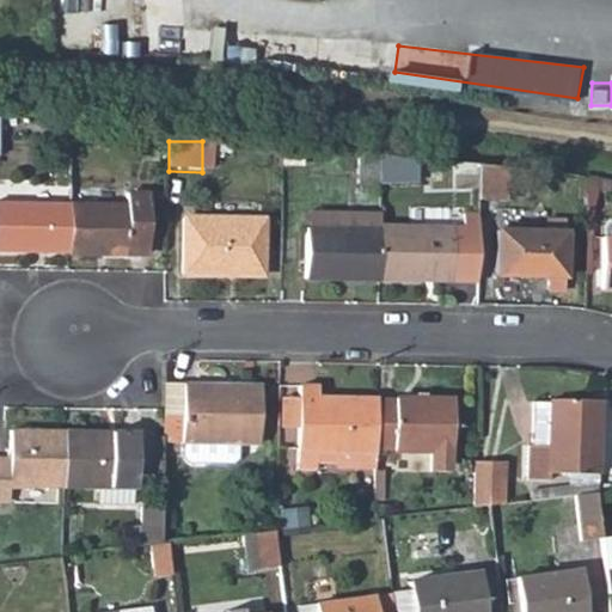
[(213,141),(202,141),(202,172),(212,172),(213,141)]
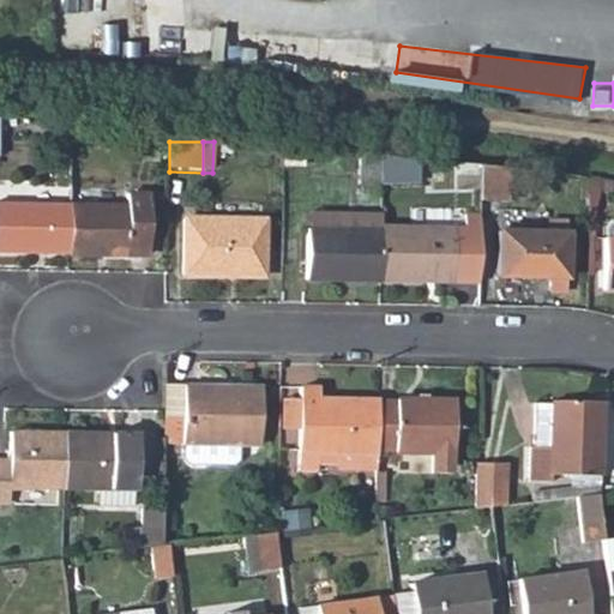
[(305,162),(305,150),(284,146),(284,161),(305,162)]
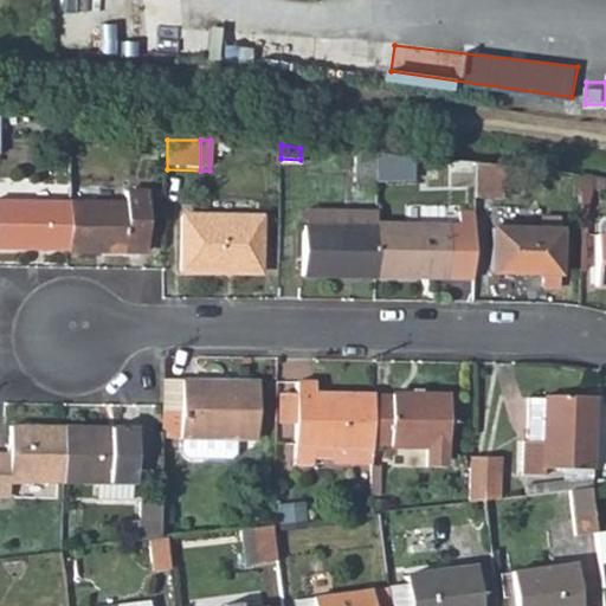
[(397,184),(397,159),(375,156),(375,184),(397,184)]
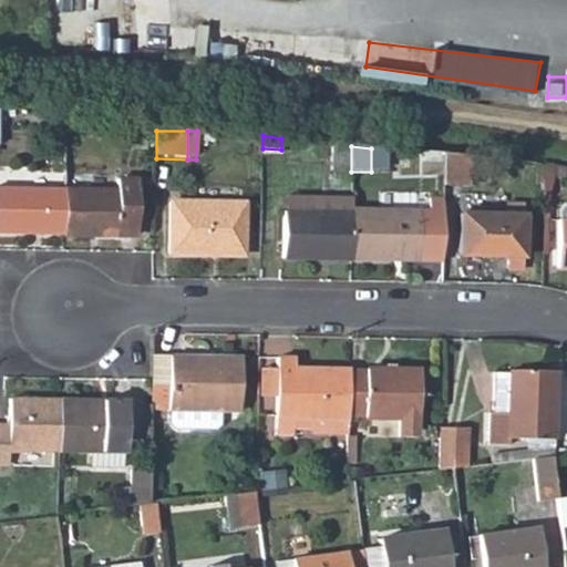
[(467,188),(467,160),(442,156),(442,189),(467,188)]
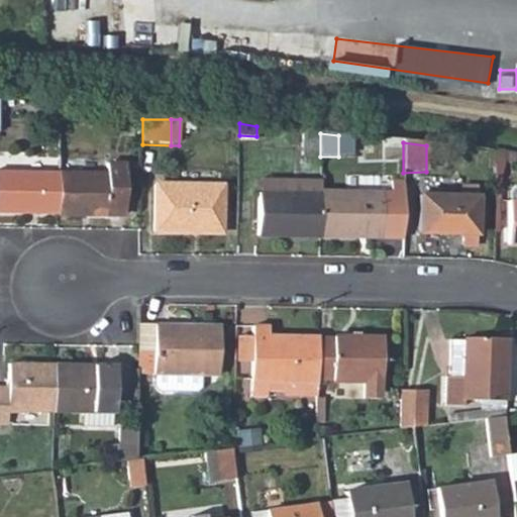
[(475,166),(496,166),(496,160),(497,151),(475,150),(475,166)]
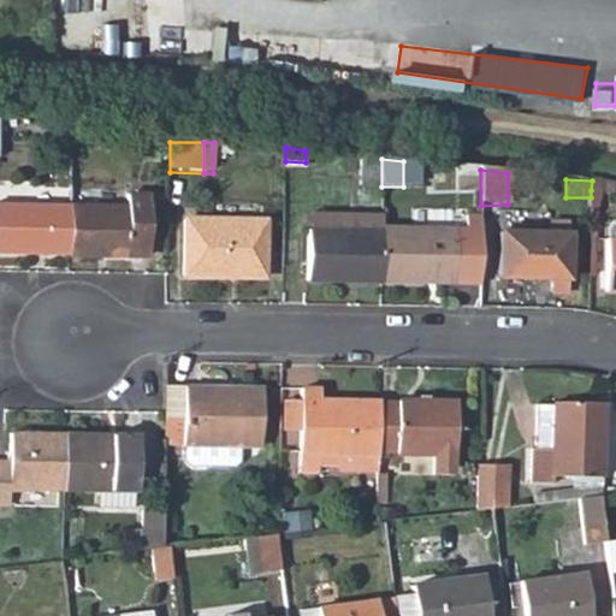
[(592,181),(591,190),(614,193),(615,183),(592,181)]
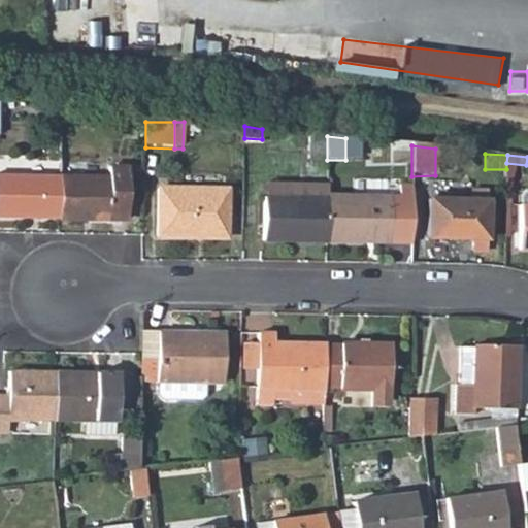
[(111,180),(61,178),(61,219),(129,220),(130,170),(111,170),(111,180)]
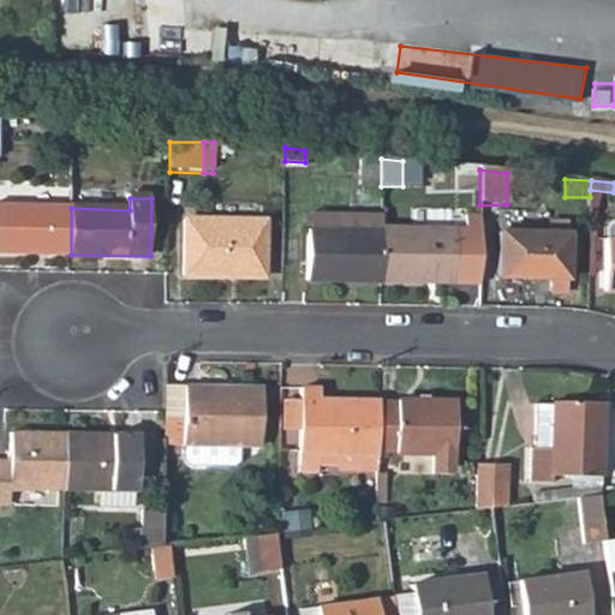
[(0,254),(71,255),(71,208),(71,207),(0,204),(0,254)]
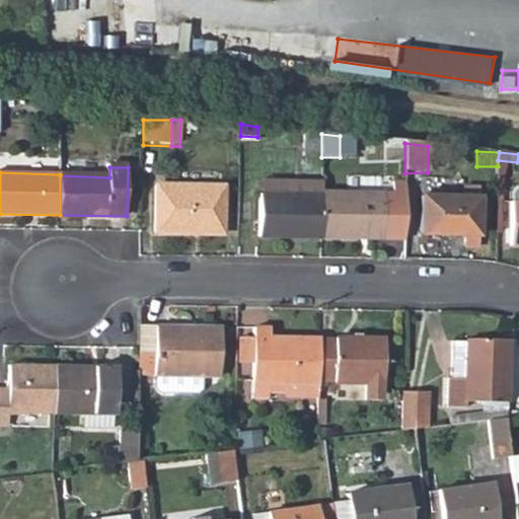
[(365,174),(365,187),(392,188),(393,175),(365,174)]
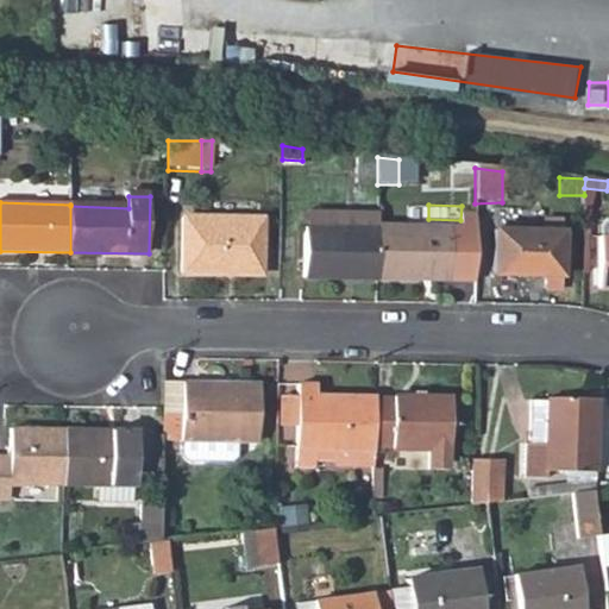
[(262,208),(187,207),(187,274),(262,275),(262,208)]
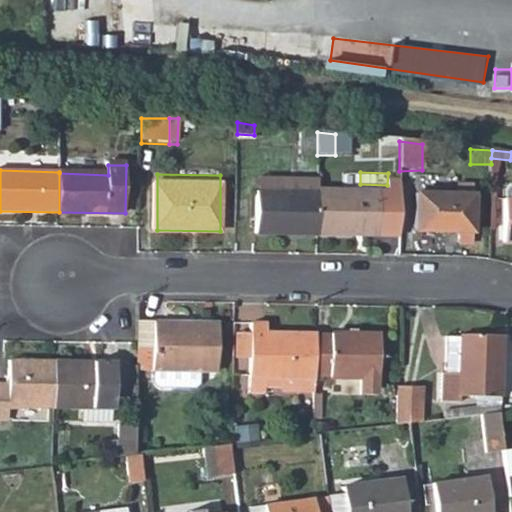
[(258,176),(258,192),(316,193),(316,190),(316,177),(258,176)]
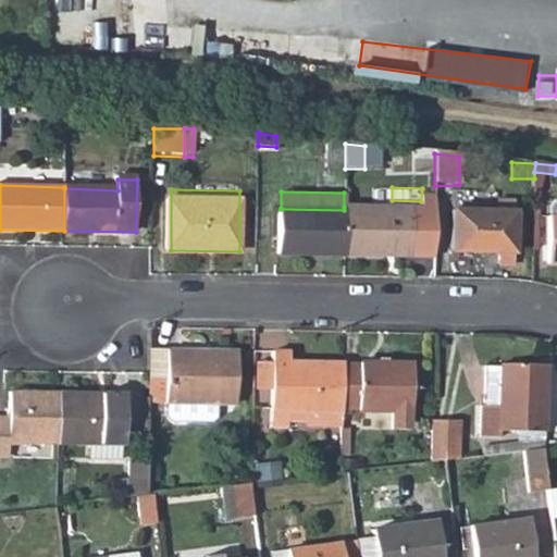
[(410,207),(344,207),(344,210),(344,256),(410,256),(434,256),(434,196),(423,196),(423,207),(410,207)]
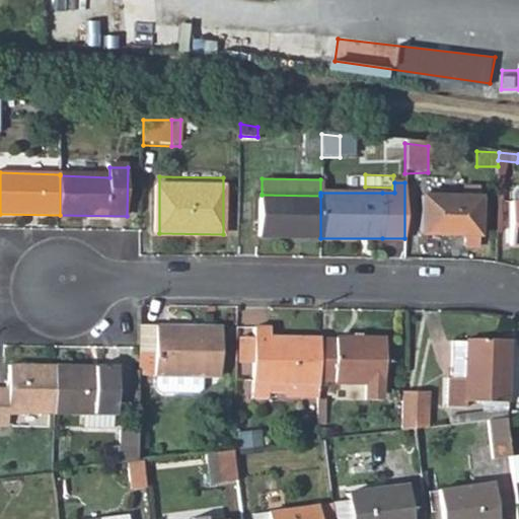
[(464,197),(422,197),(422,234),(477,235),(476,186),(464,186),(464,197)]
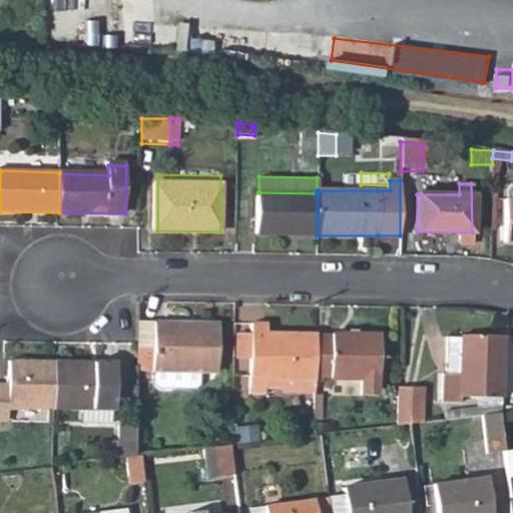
[(255,234),(317,235),(317,193),(259,192),(255,193),(255,234)]
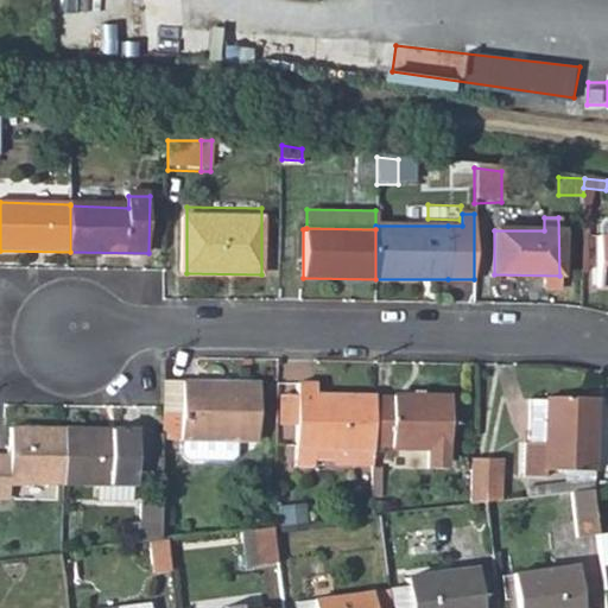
[(187,382),(164,384),(164,410),(164,442),(187,442),(187,382)]
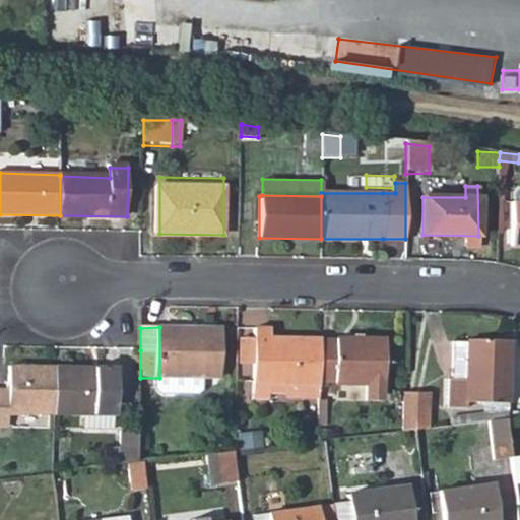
[(221,328),(159,327),(159,378),(161,378),(161,390),(166,394),(203,395),(207,391),(207,379),(220,379),(221,328)]
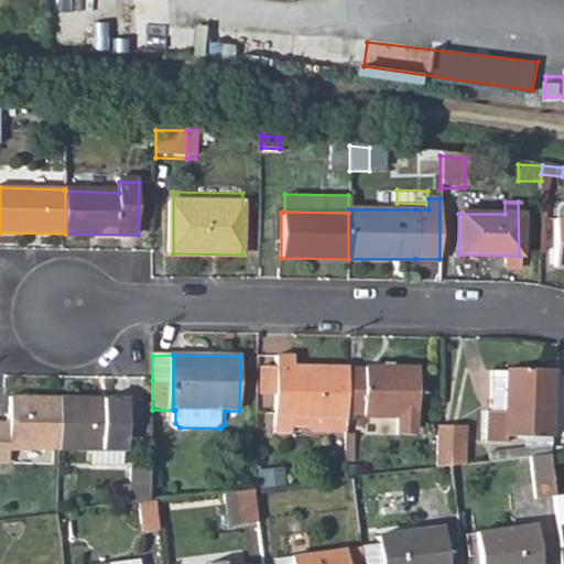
[(274,432),(347,432),(348,415),(348,368),(294,367),(294,356),(277,356),(277,367),(277,394),(274,432)]
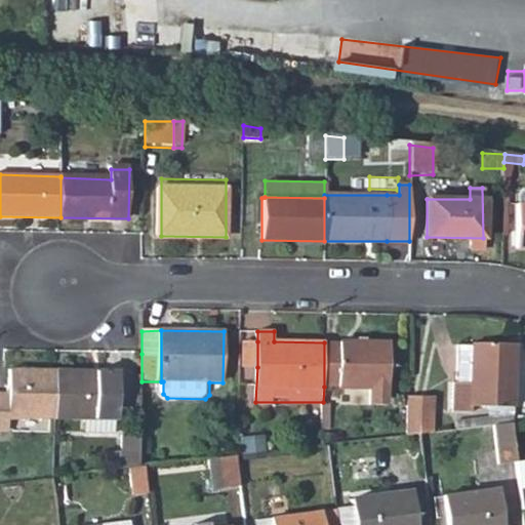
[(241,366),(257,367),(257,341),(241,340),(241,366)]
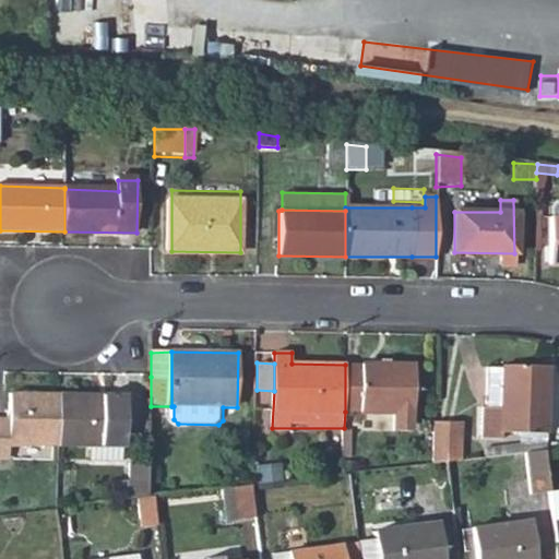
[(414,366),(345,365),(345,412),(393,412),(394,431),(413,431),(414,366)]
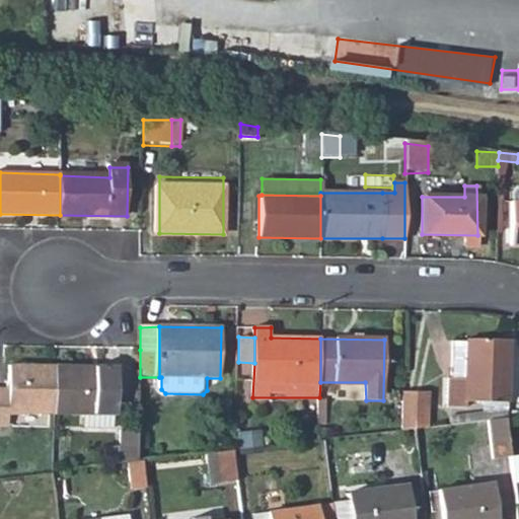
[(449,378),(449,408),(468,408),(468,401),(509,402),(511,339),(467,339),(467,342),(453,342),(453,378),(449,378)]
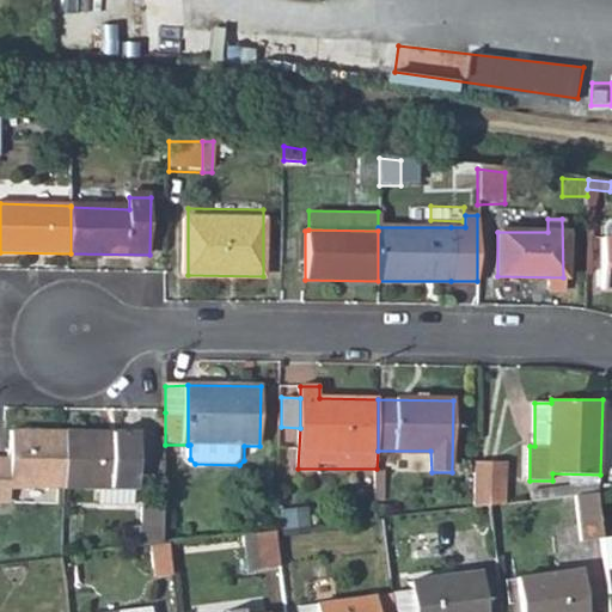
[(17,485),(68,484),(69,432),(69,430),(17,430),(17,458),(0,458),(0,499),(17,500),(17,485)]
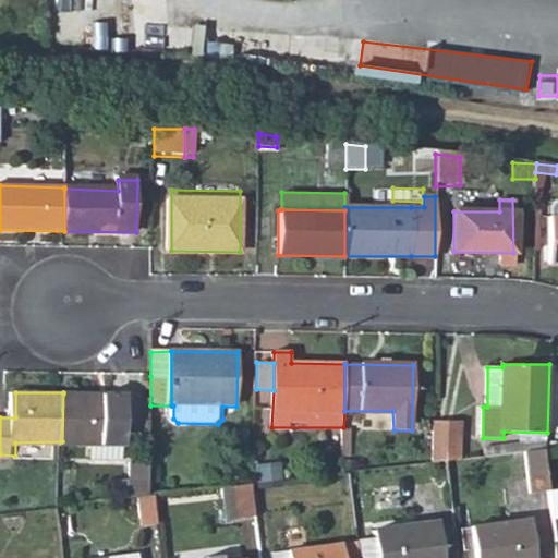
[(133,395),(63,393),(62,441),(62,444),(99,444),(132,444),(133,395)]
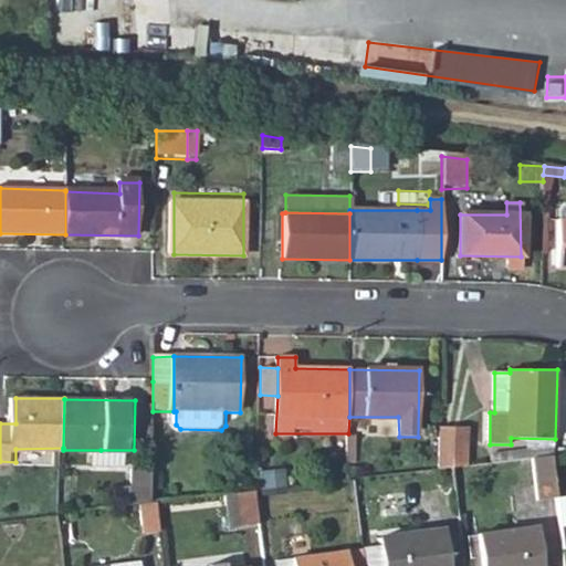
[(467,429),(440,429),(439,471),(456,469),(467,468),(467,429)]
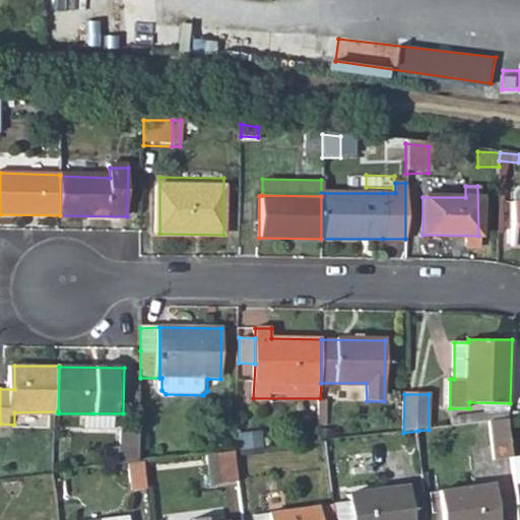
[(123,425),(123,413),(92,413),(92,425),(123,425)]
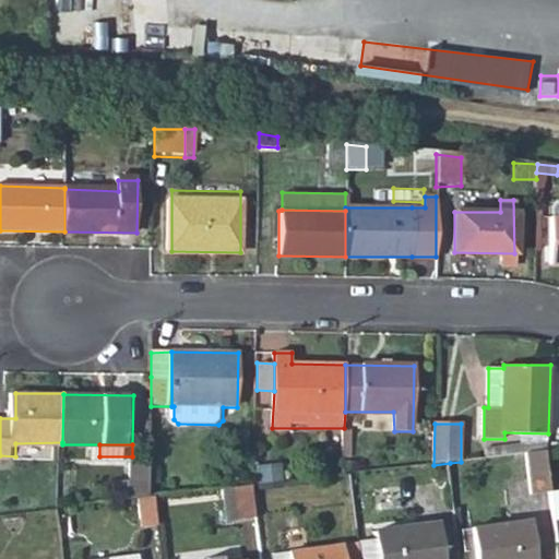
[(533,496),(552,494),(547,452),(526,454),(533,496)]
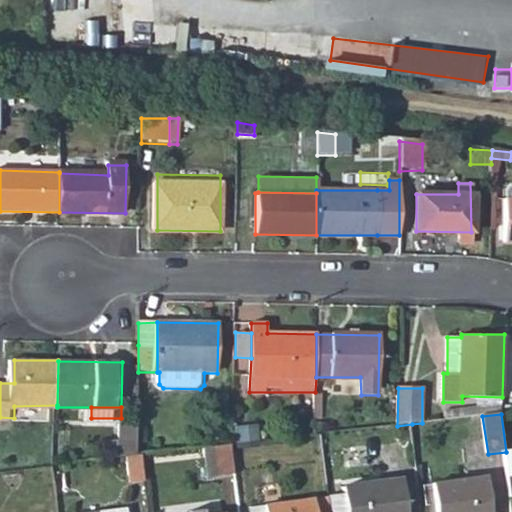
[(118,442),(118,459),(127,458),(137,457),(137,429),(118,428),(118,442)]
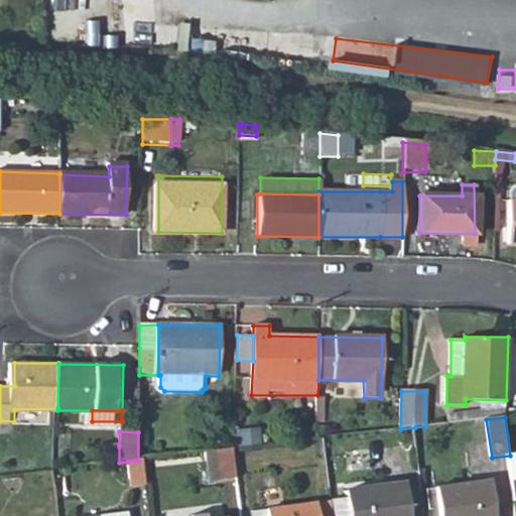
[(108,445),(108,464),(119,463),(119,445),(108,445)]
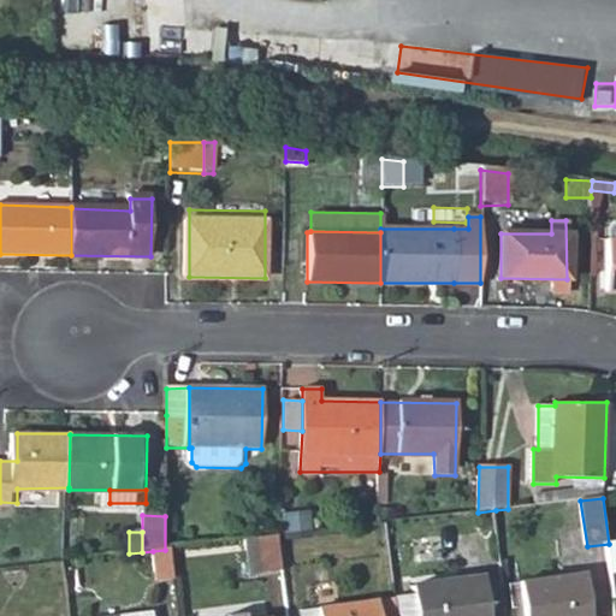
[(267,574),(286,572),(282,535),(261,538),(267,574)]
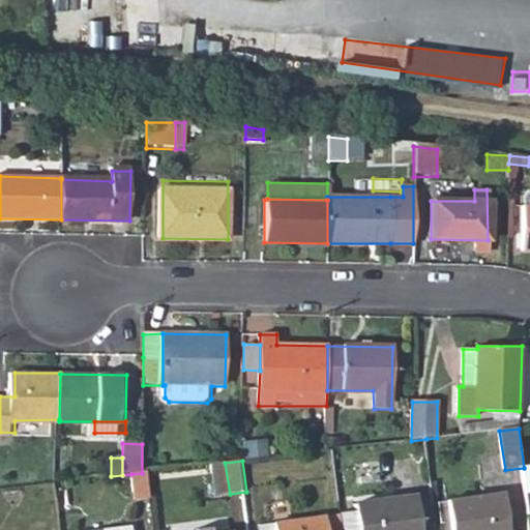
[(216,495),(230,494),(225,463),(213,464),(216,495)]
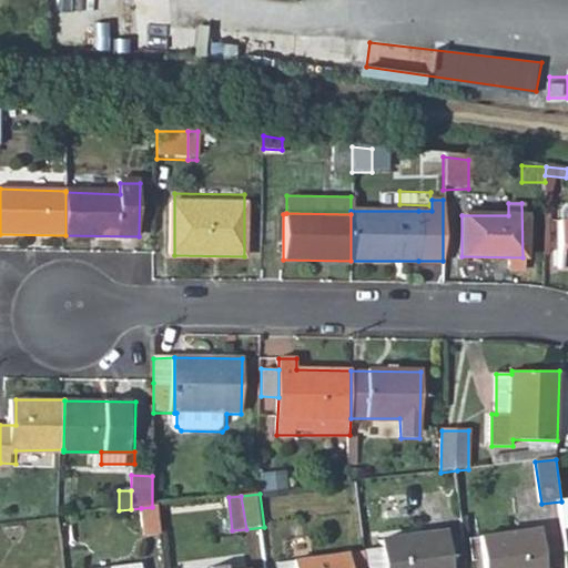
[(144,538),(163,536),(160,506),(152,507),(141,508),(144,538)]
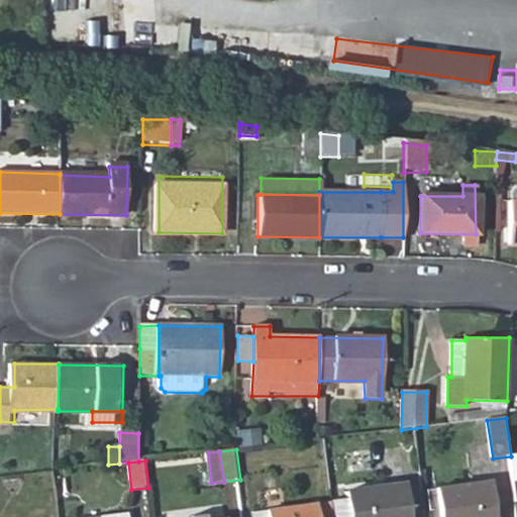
[(497,516),(493,482),(438,489),(442,516),(497,516)]
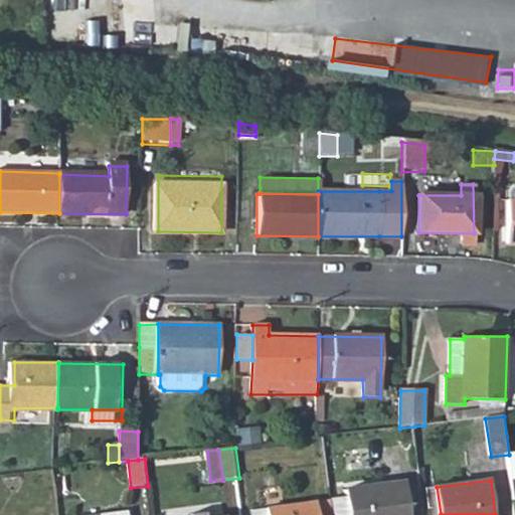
[(347,496),(332,498),(332,501),(333,514),(409,514),(405,482),(346,491),(347,496)]
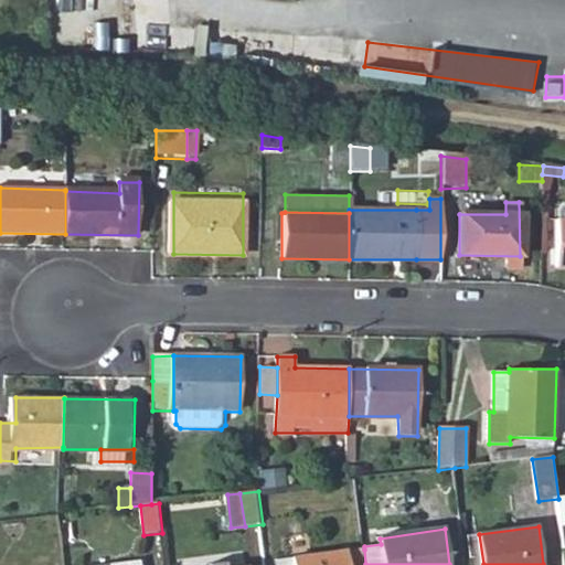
[(365,564),(364,550),(294,560),(294,564),(365,564)]
